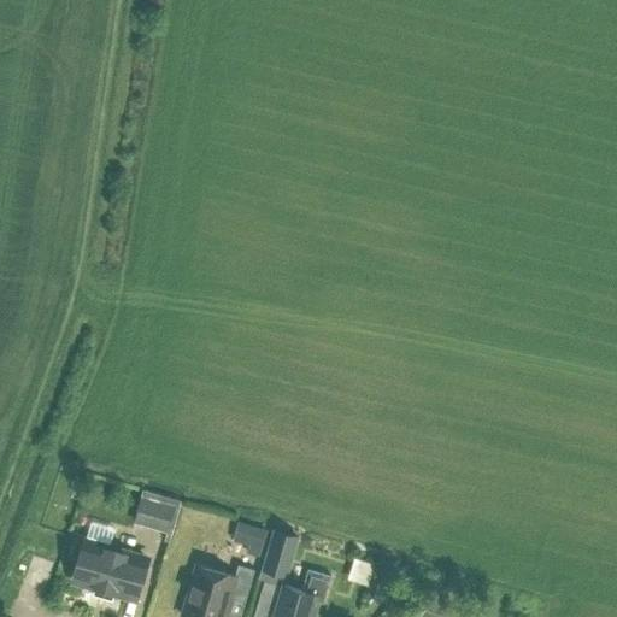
[(134,523),(168,534),(177,500),(150,492),(148,499),(141,497),(134,523)]
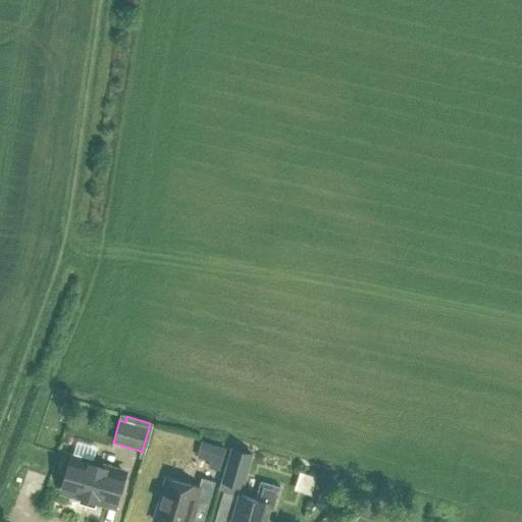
[(202,439),(197,456),(211,461),(209,467),(219,470),(227,448),(202,439)]
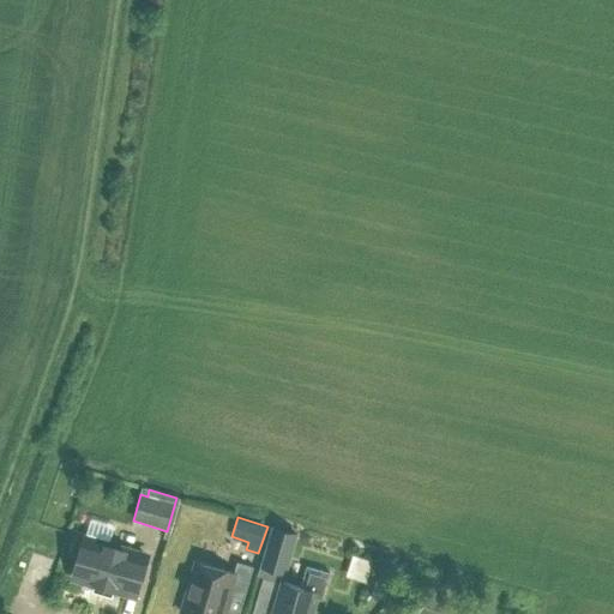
[(271,530),(262,565),(266,566),(286,572),(296,534),(278,529),(272,527),(271,530)]
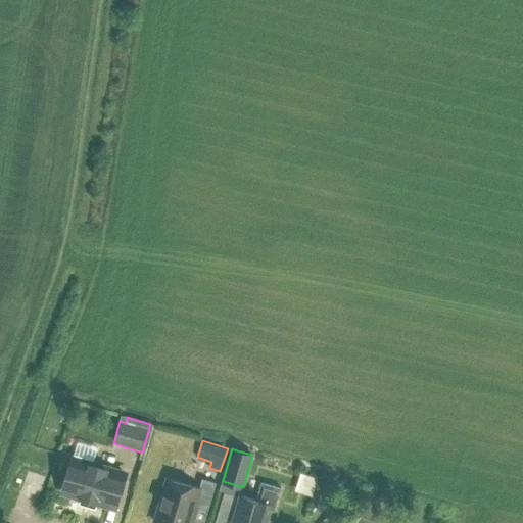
[(75,496),(78,495),(100,502),(102,505),(108,507),(111,505),(114,506),(125,473),(73,458),(62,490),(66,491),(67,494),(75,496)]
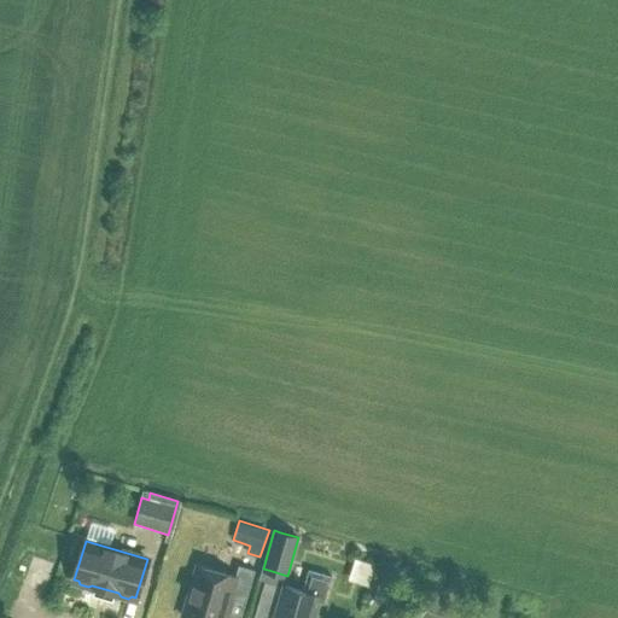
[(223,617),(231,595),(246,599),(255,570),(238,565),(235,576),(197,565),(182,616),(188,617),(223,617)]
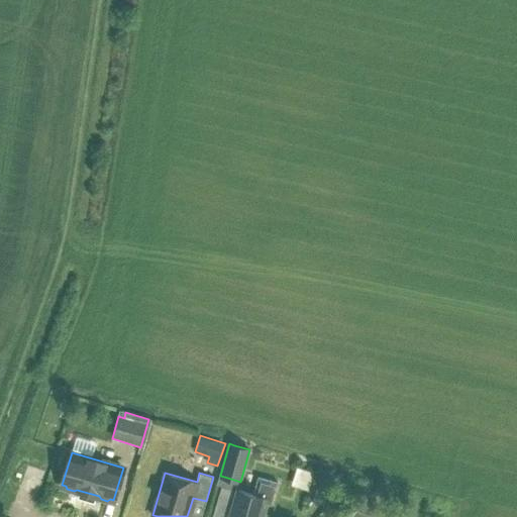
[(261,516),(266,502),(271,504),(277,482),(257,476),(252,494),(238,489),(235,498),(219,493),(212,516),(261,516)]
